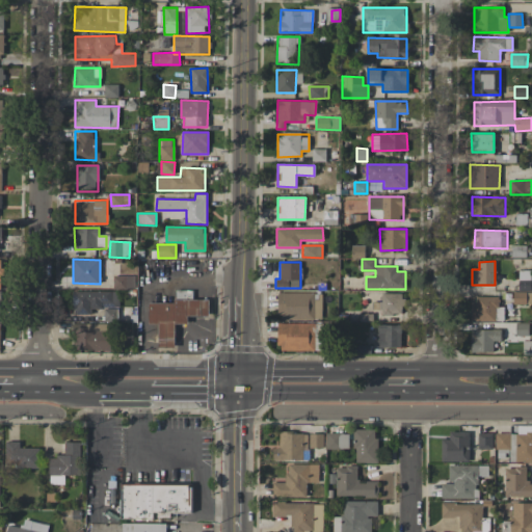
[(531,270),(519,270),(519,290),(530,291),(531,270)]
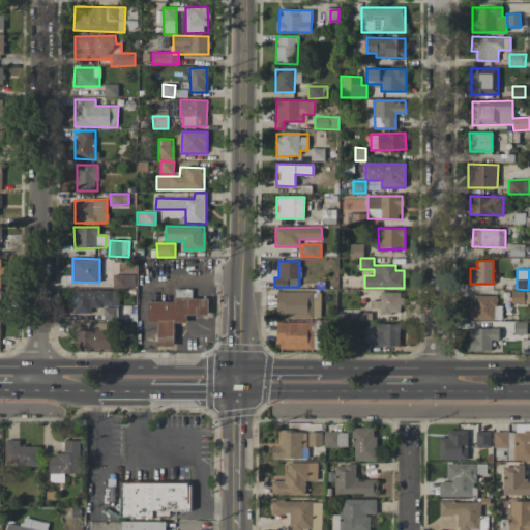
[(135,275),(114,274),(113,287),(135,288),(135,275)]
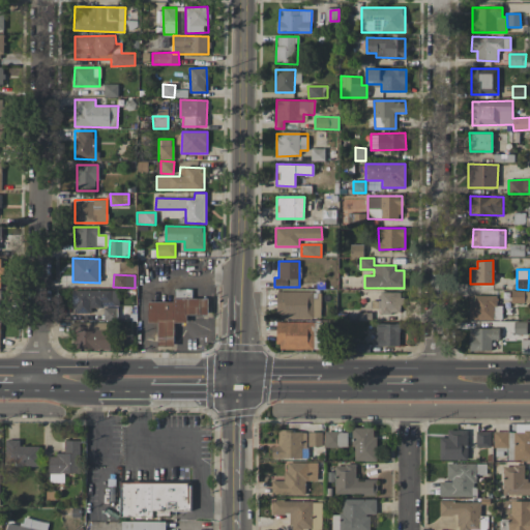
[(71,291),(72,314),(91,314),(91,308),(104,307),(104,320),(118,319),(117,290),(71,291)]
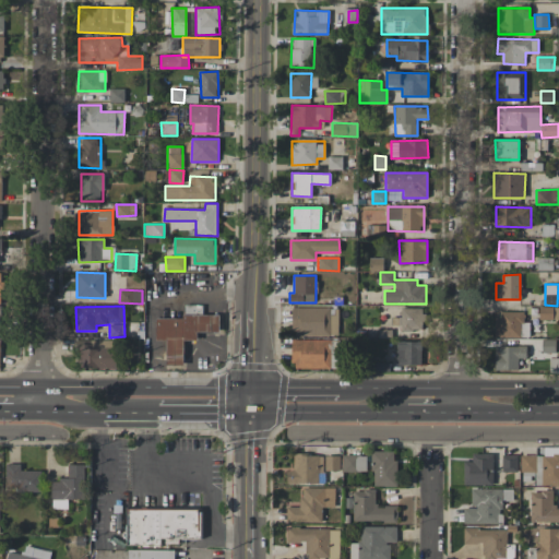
[(539,319),(558,319),(558,307),(539,307),(539,319)]
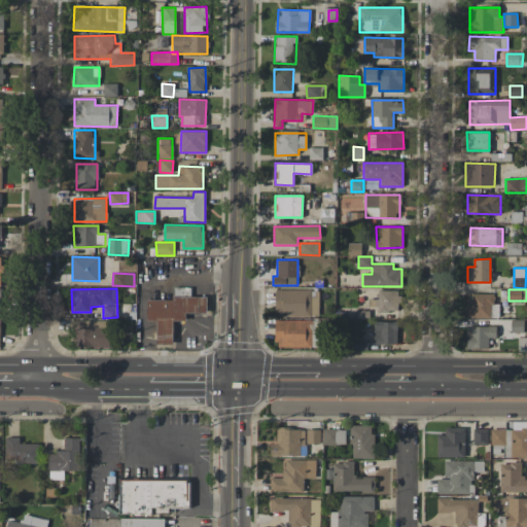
[(318,290),(275,290),(276,317),(319,316),(318,290)]
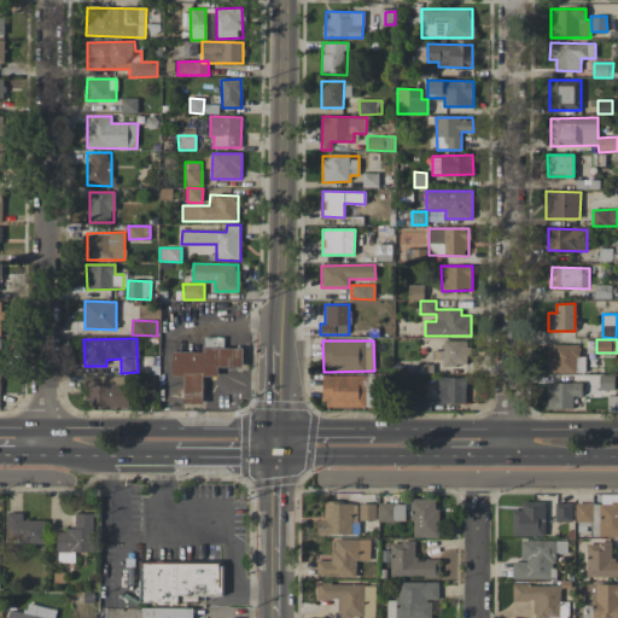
[(467,340),(443,342),(444,353),(443,353),(443,366),(468,366),(467,340)]
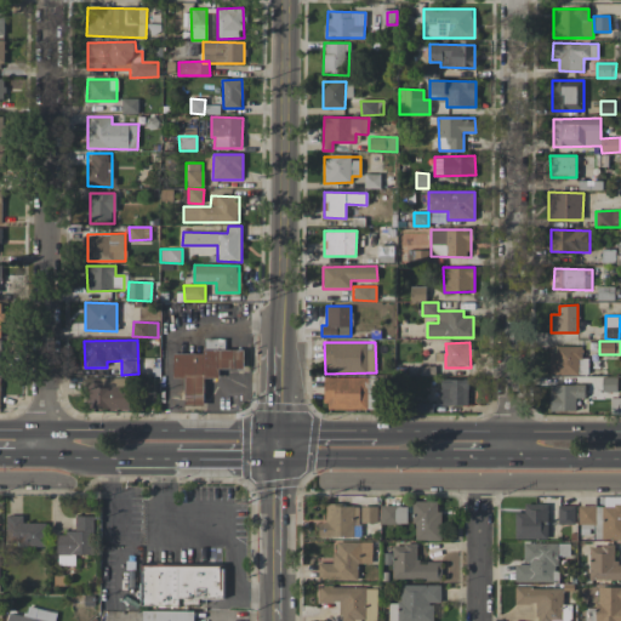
[(582,346),(551,347),(551,376),(588,375),(588,358),(582,358),(582,346)]
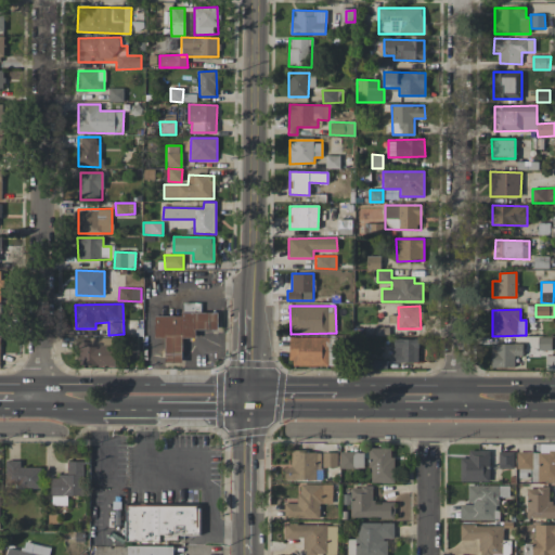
[(155,315),(155,337),(165,338),(165,362),(182,362),(182,338),(196,338),(196,330),(218,330),(218,312),(180,312),(180,317),(155,315)]
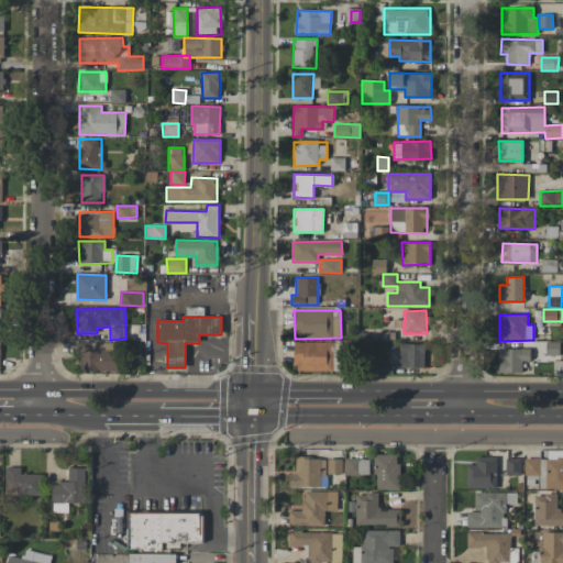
[(117,372),(118,343),(81,342),(80,371),(117,372)]
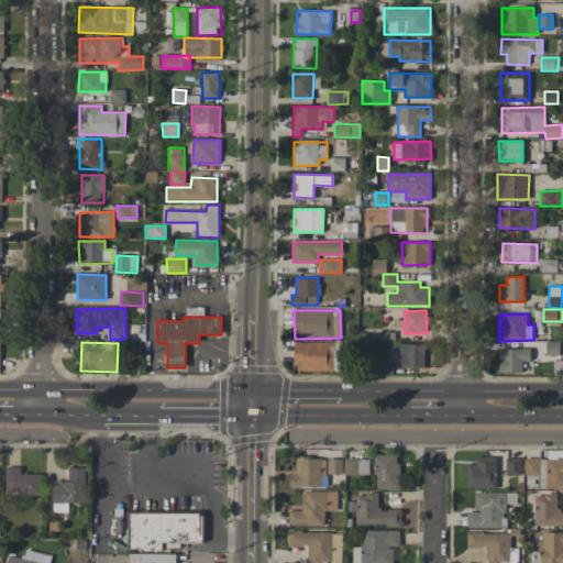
[(295,372),(342,371),(341,342),(294,343),(295,372)]
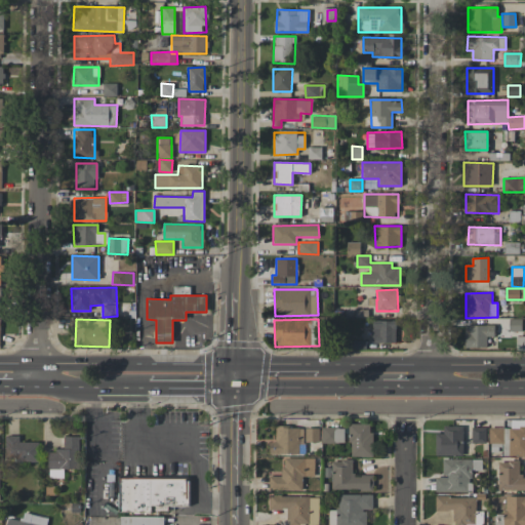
[(396,344),(396,321),(372,320),(372,342),(396,344)]
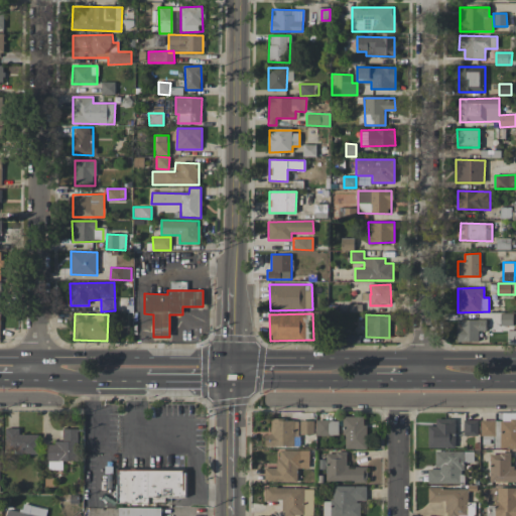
[(457,342),(479,342),(479,331),(486,331),(487,319),(457,319),(457,342)]
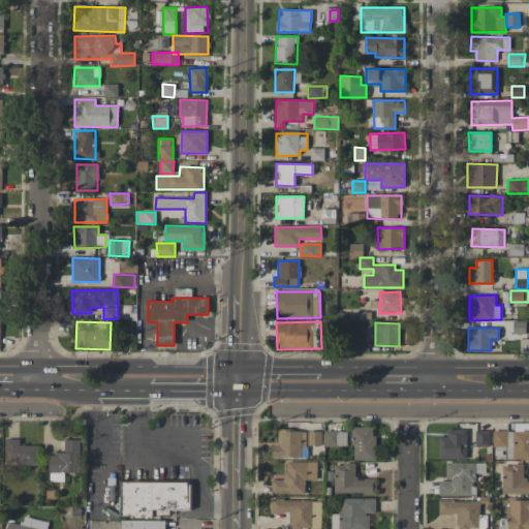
[(492,446),(507,446),(507,460),(528,459),(528,424),(515,424),(515,431),(492,431),(492,446)]
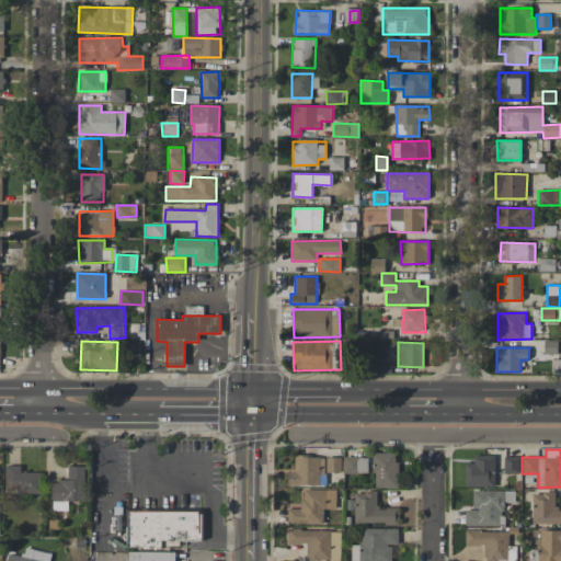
[(375,488),(398,488),(398,453),(375,453),(375,488)]
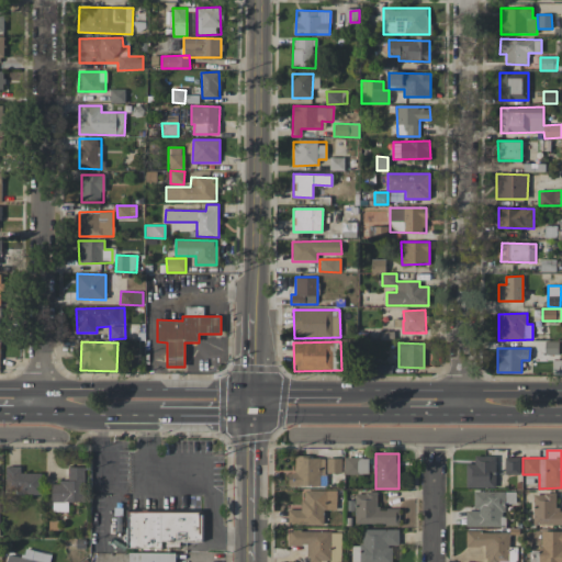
[(289,486),(326,486),(325,457),(294,458),(295,473),(289,473),(289,486)]
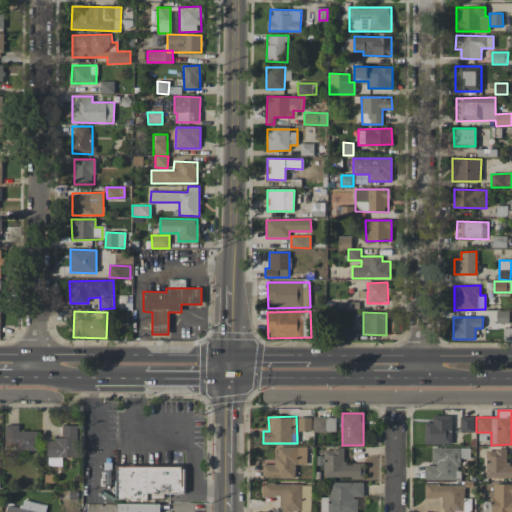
[(425,422),(424,444),(451,444),(452,416),(432,416),(432,423),(425,422)]
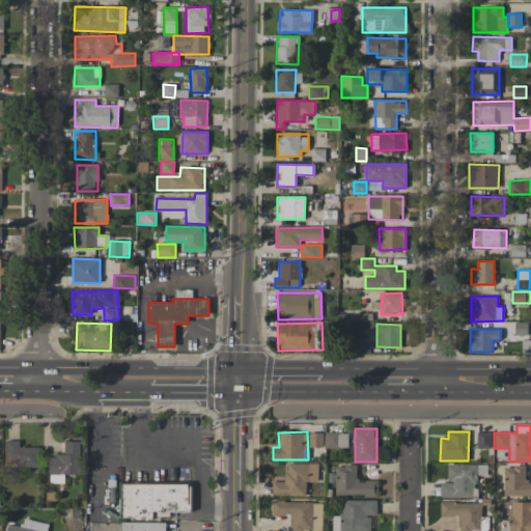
[(327,448),(347,448),(347,432),(327,432),(327,448)]
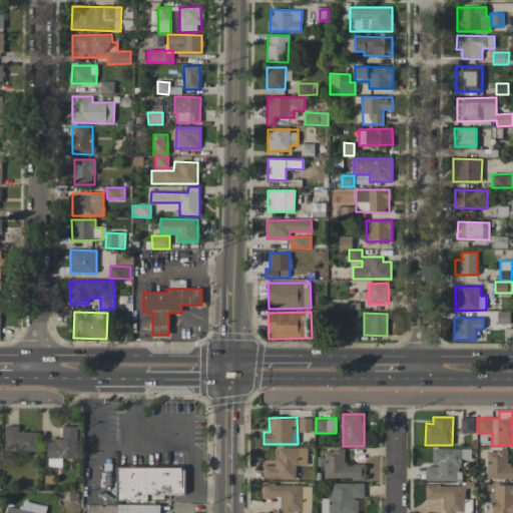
[(475,418),(461,418),(461,433),(475,434),(475,418)]
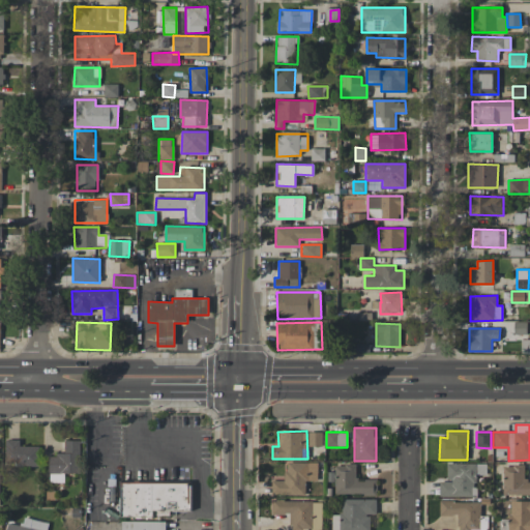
[(322,433),(307,433),(307,446),(322,446),(322,433)]
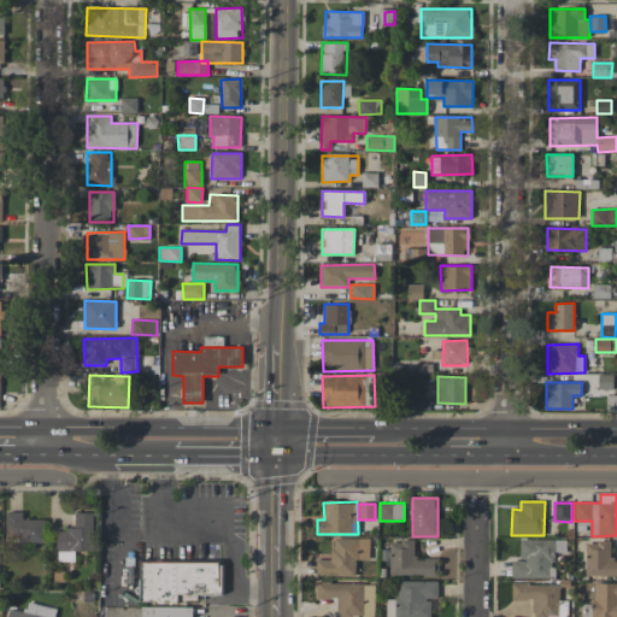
[(46,544),(46,519),(23,519),(23,512),(7,512),(6,542),(46,544)]
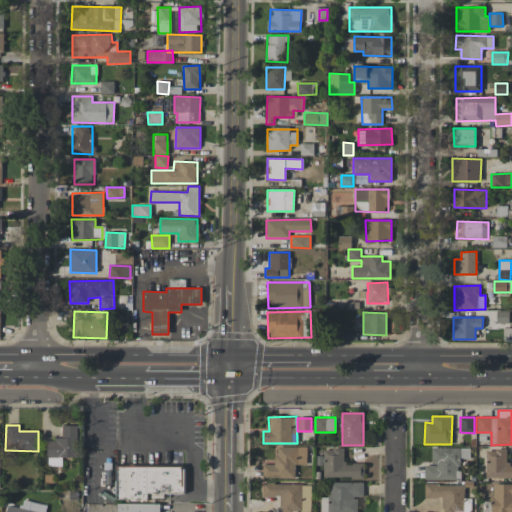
[(77,425),(63,425),(63,439),(47,439),(48,466),(62,466),(62,457),(77,457),(77,425)]
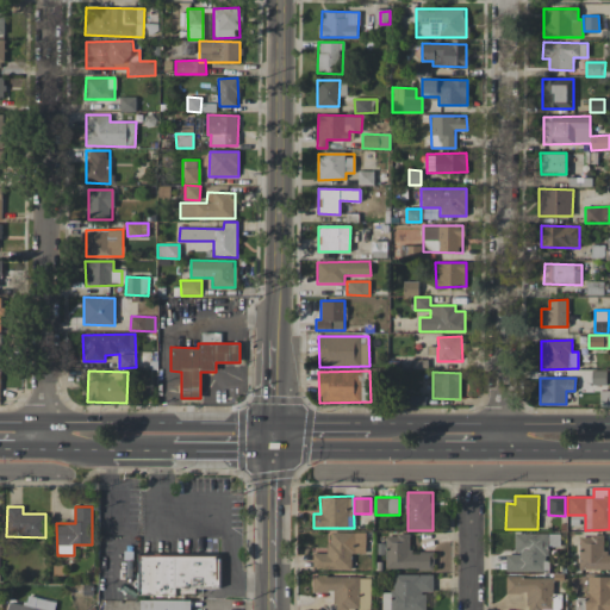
[(583,516),(568,516),(568,528),(583,528),(583,516)]
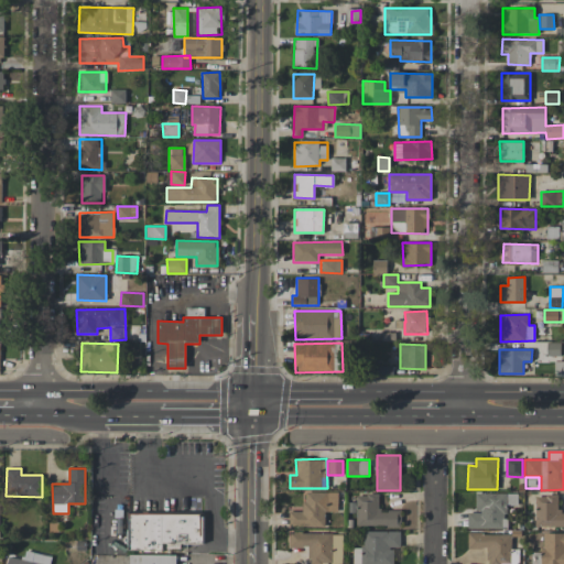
[(325,527),(325,511),(338,511),(337,492),(303,492),(304,511),(289,511),(289,527),(325,527)]
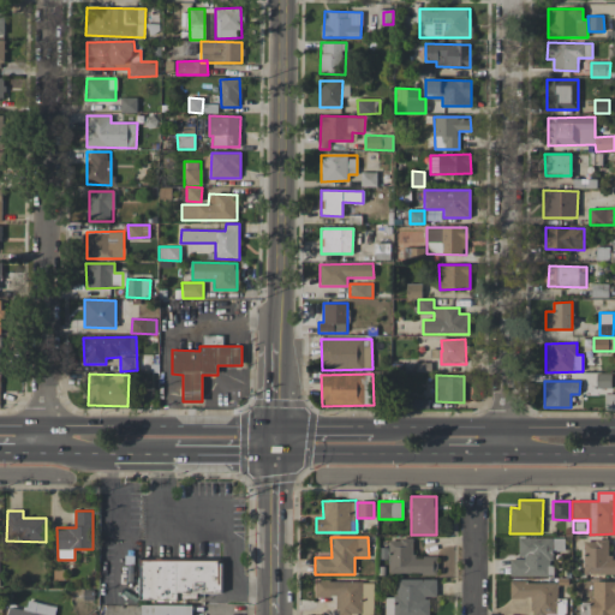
[(509,559),(511,577),(553,577),(551,537),(518,538),(519,559),(509,559)]
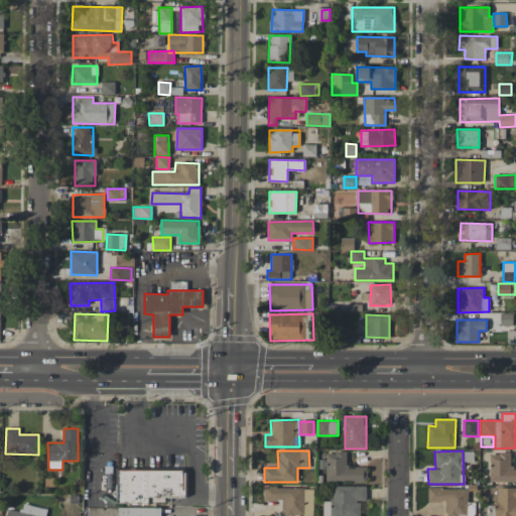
[(347,453),(327,453),(326,481),(366,482),(367,467),(346,466),(347,453)]
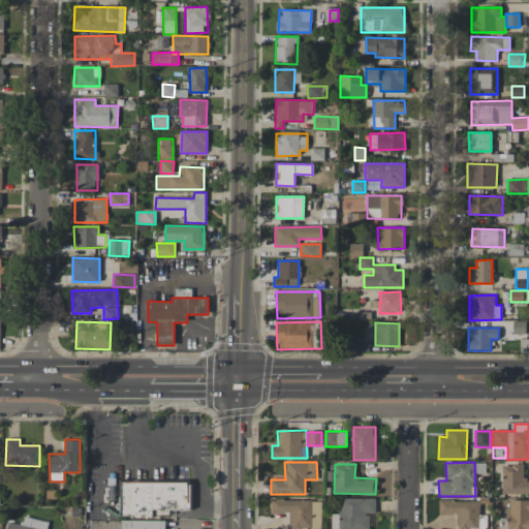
[(528,494),(528,478),(523,479),(523,465),(503,464),(502,494),(528,494)]
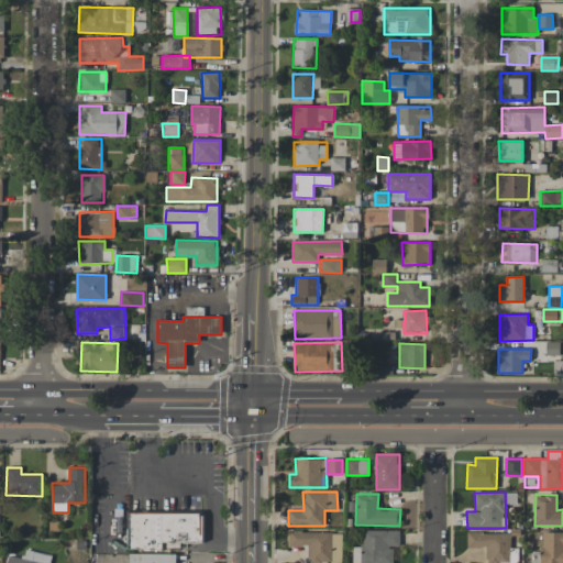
[(129,549),(163,549),(163,544),(202,544),(203,514),(129,514),(129,549)]
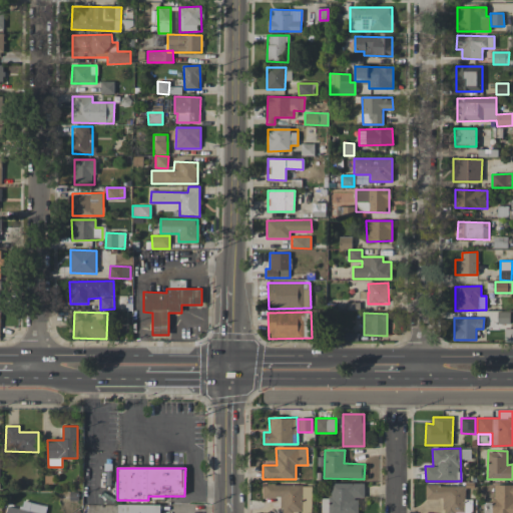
[(364,484),(331,484),(330,498),(321,498),(321,512),(357,512),(358,498),(364,498),(364,484)]
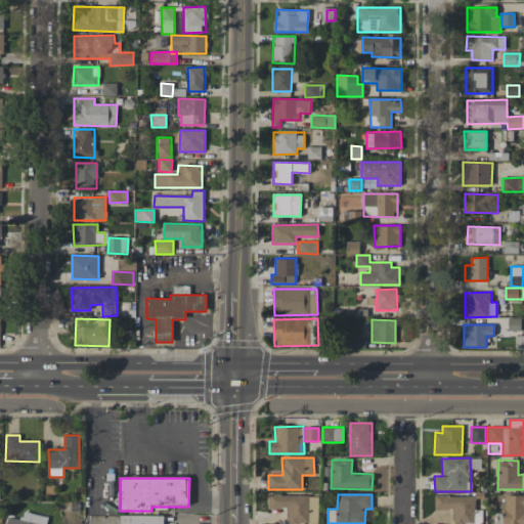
[(523,523),(523,494),(505,494),(503,523),(523,523)]
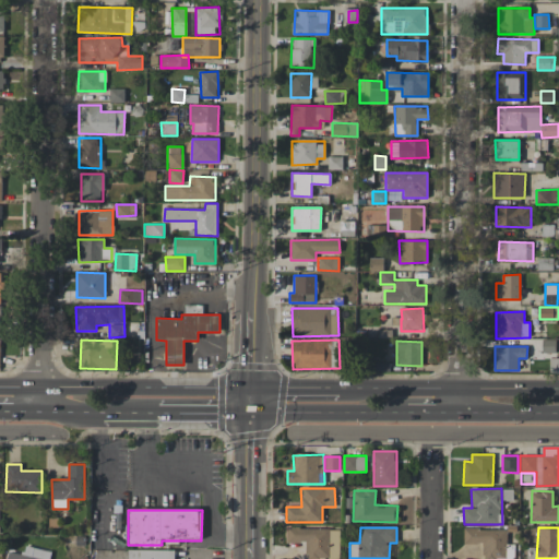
[(340,558),(339,528),(286,528),(286,543),(306,543),(306,558),(340,558)]
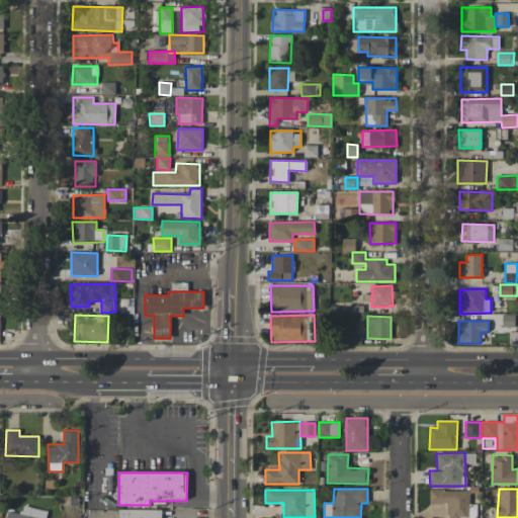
[(469,490),(429,491),(430,505),(447,504),(447,517),(476,517),(476,505),(469,505),(469,490)]
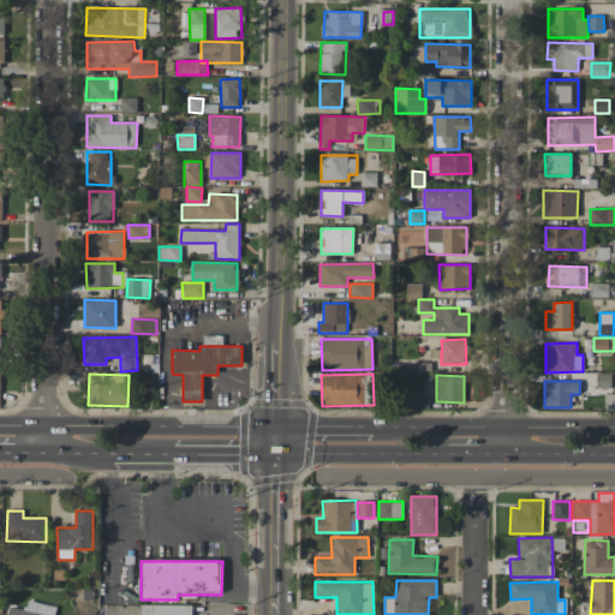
[(9,607),(6,614),(53,614),(55,607),(27,601),(24,610),(9,607)]
